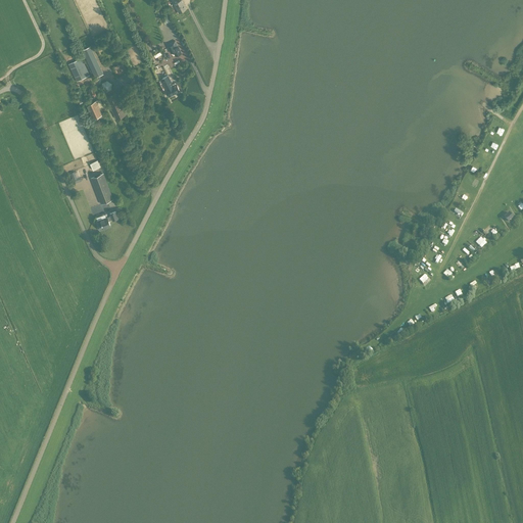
[(181,0),(175,3),(179,12),(186,9),(181,0)]
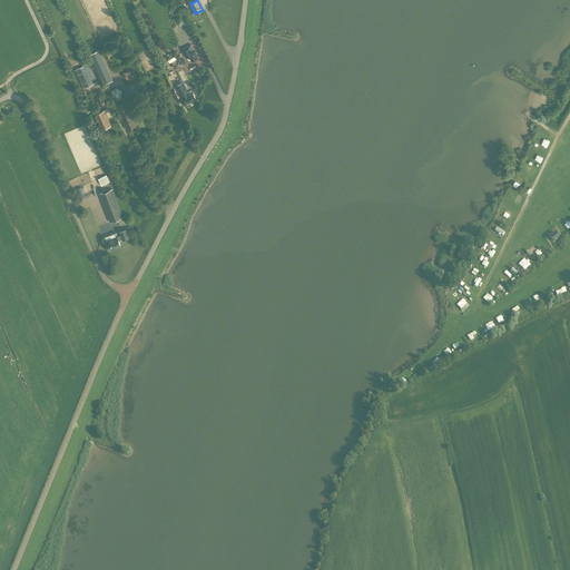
[(192,60),(198,57),(194,49),(194,50),(190,43),(183,48),(184,50),(183,50),(186,57),(189,56),(192,60)]
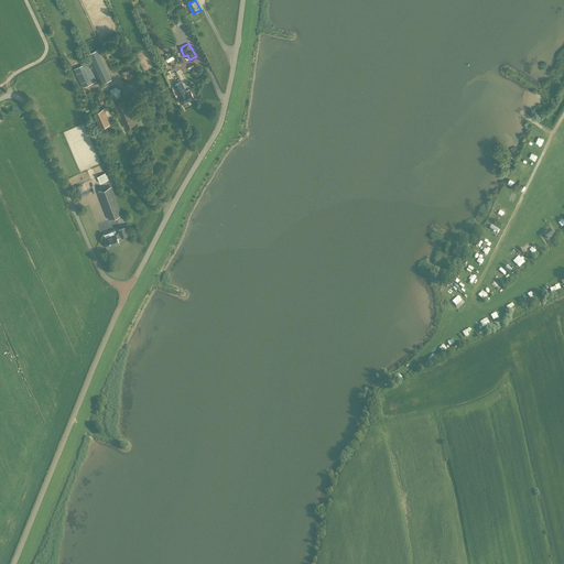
[(89,54),(102,84),(111,79),(97,50),(89,54)]
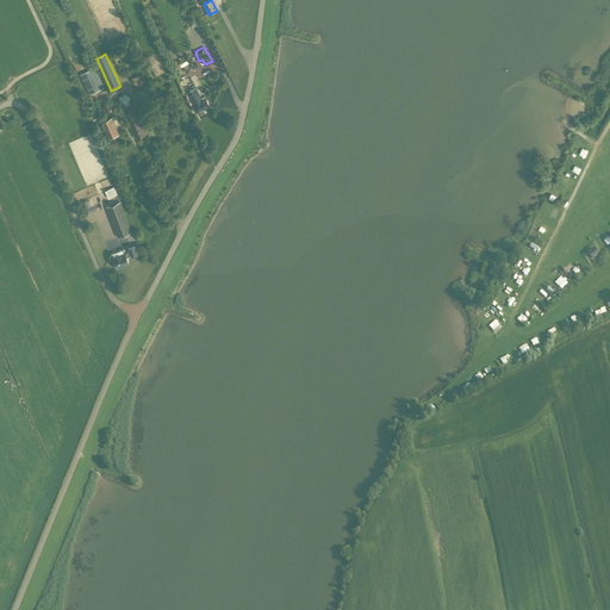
[(81,74),(91,94),(105,87),(95,68),(81,74)]
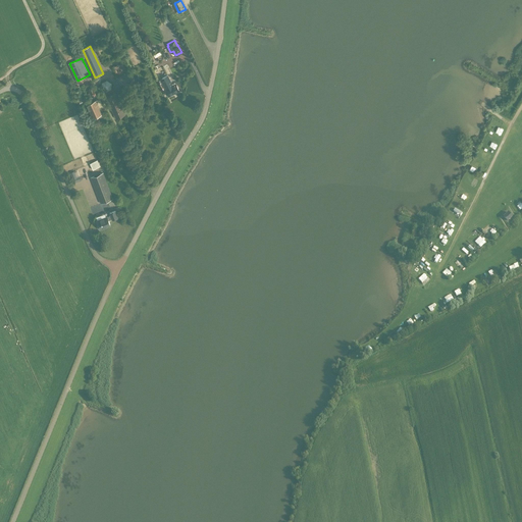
[(113,80),(119,92),(136,85),(131,72),(113,80)]
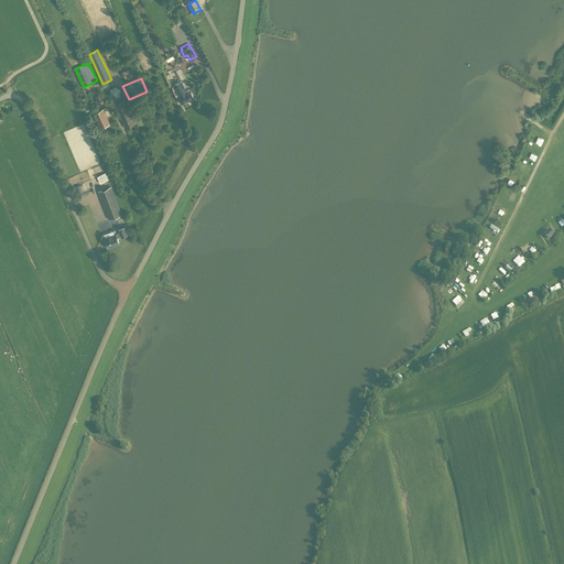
[(182,101),(183,104),(194,98),(190,90),(187,93),(181,82),(174,85),(175,89),(173,90),(180,102),(182,101)]
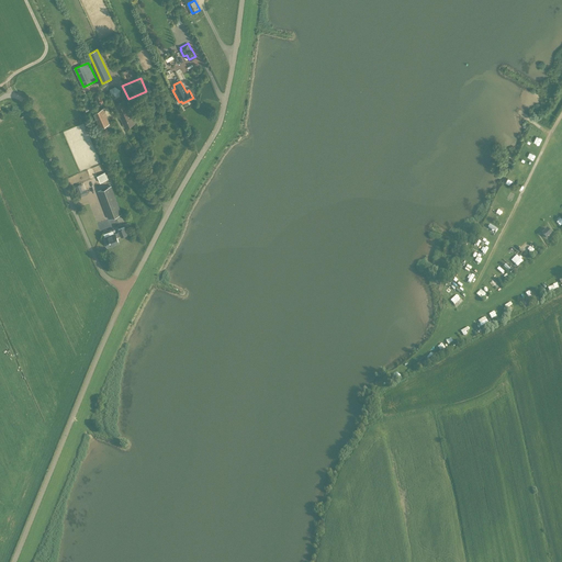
[(110,89),(110,94),(114,98),(120,96),(121,89),(115,86),(110,89)]
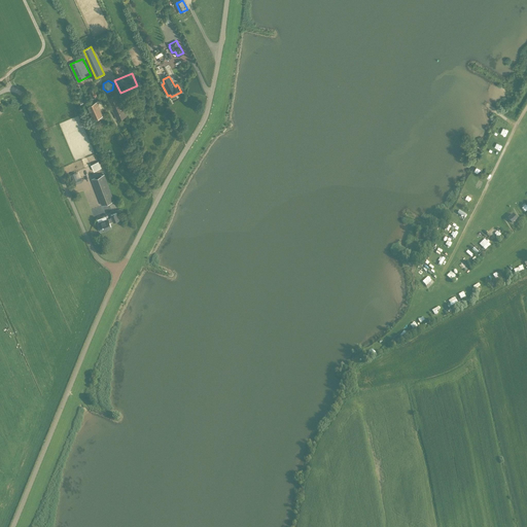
[(117,94),(107,99),(117,119),(127,114),(124,107),(127,105),(126,101),(121,103),(117,94)]
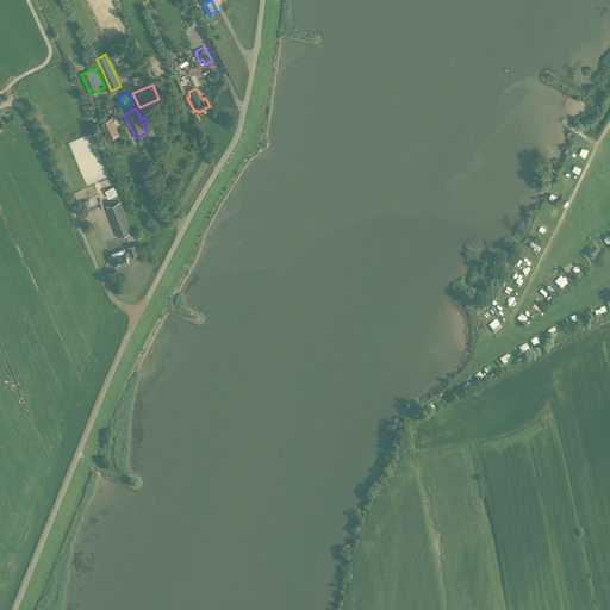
[(101,122),(109,138),(119,134),(112,118),(101,122)]
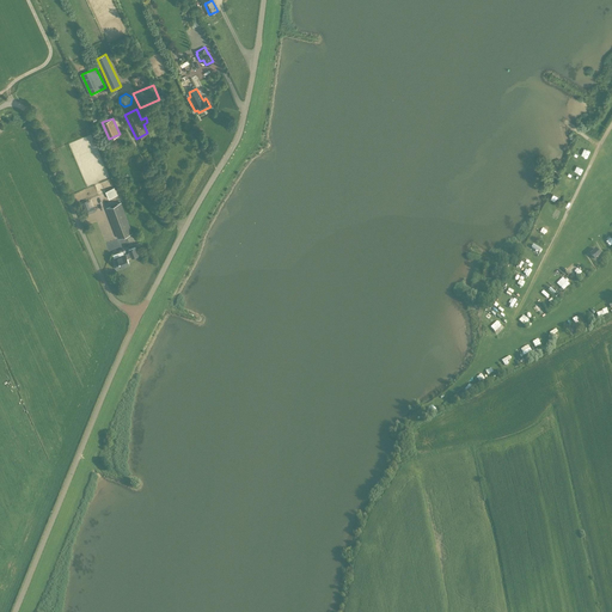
[(114,188),(105,191),(109,199),(117,195),(114,188)]
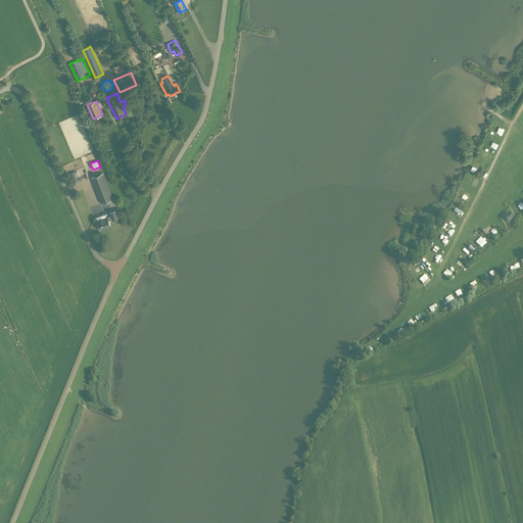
[(76,172),(72,173),(76,183),(82,180),(81,176),(78,177),(76,172)]
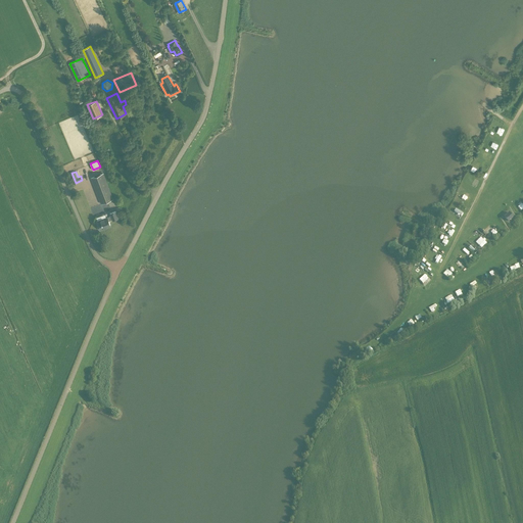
[(101,203),(113,198),(103,173),(91,178),(101,203)]
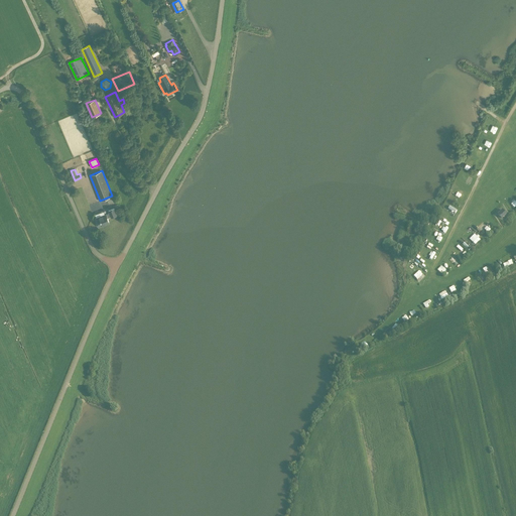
[(114,208),(109,210),(110,213),(96,218),(97,223),(96,223),(97,226),(98,226),(99,227),(106,224),(106,223),(109,222),(107,217),(111,216),(111,217),(117,215),(114,208)]
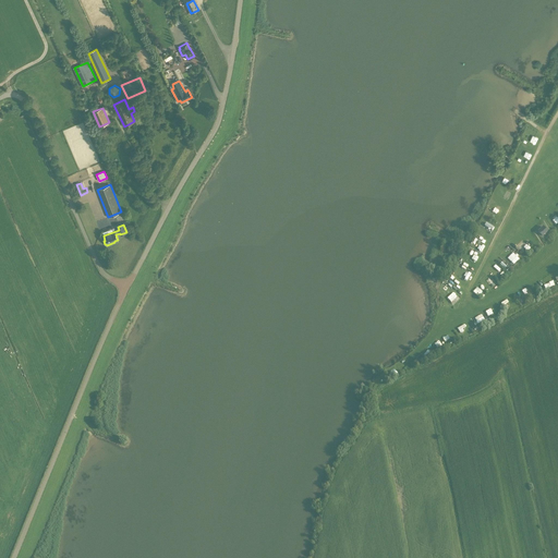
[(477,296),(482,292),(477,288),(473,292),(477,296)]
